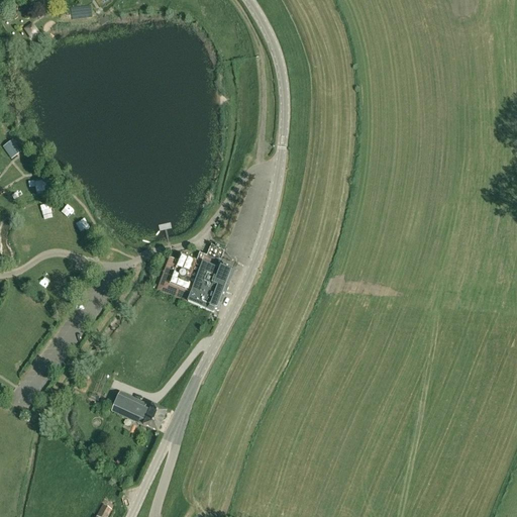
[(2,147),(11,160),(20,153),(12,140),(2,147)]
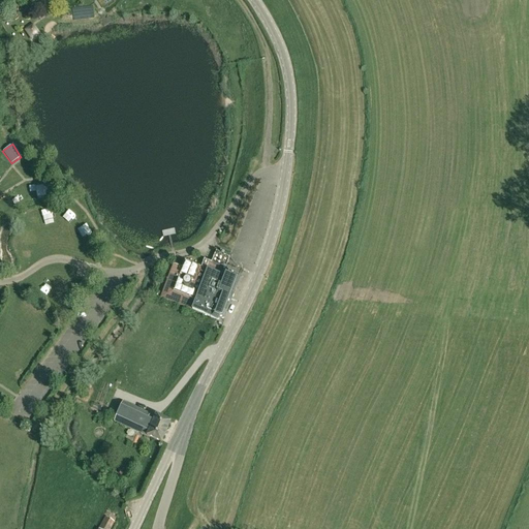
[(161,298),(217,320),(223,319),(239,281),(238,281),(240,277),(224,271),(229,257),(216,252),(212,263),(211,263),(208,270),(185,261),(180,276),(170,272),(161,298)]
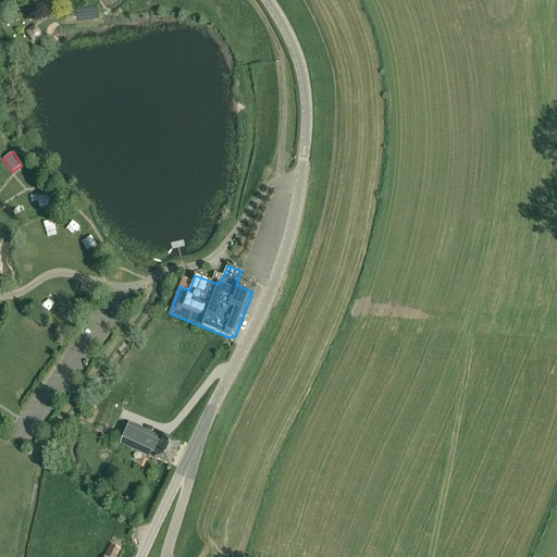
[(100,423),(95,433),(101,436),(107,428),(100,423)]
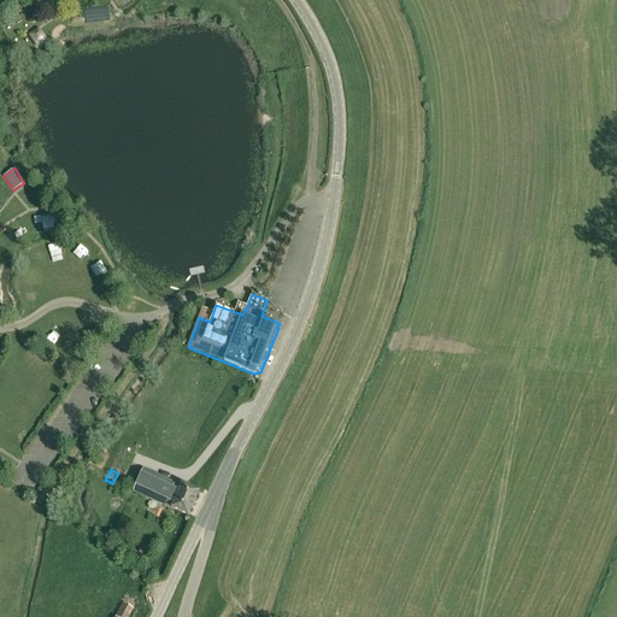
[(144,469),(134,492),(189,516),(200,491),(182,483),(181,486),(144,469)]
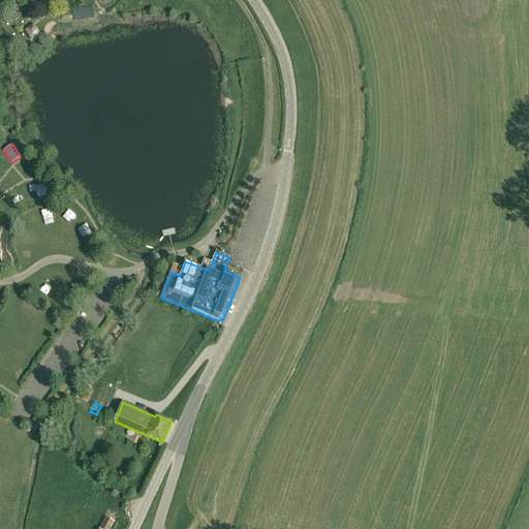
[(110,528),(114,522),(105,518),(99,528),(110,528)]
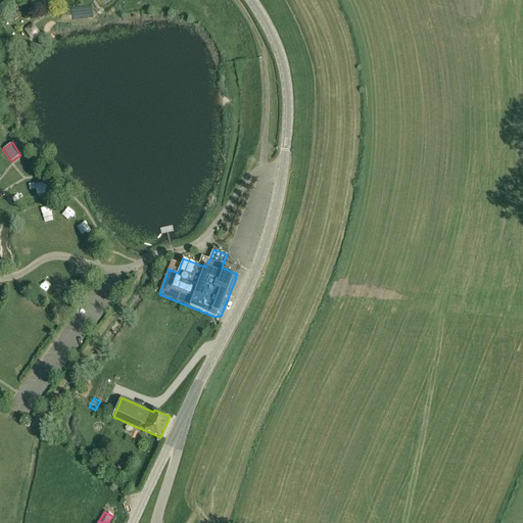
All buildings are outlined.
